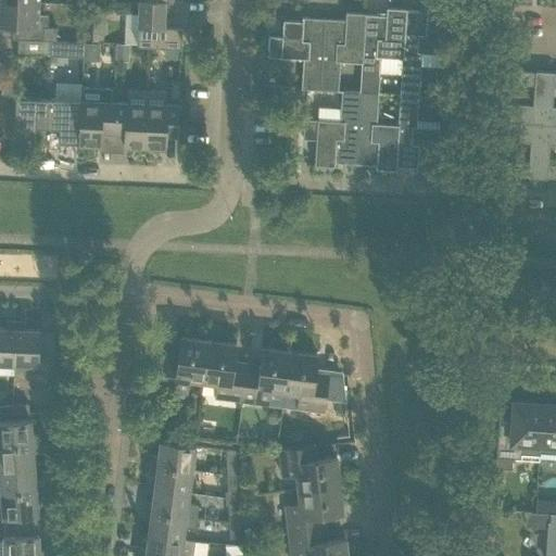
[(0,0),(0,25),(20,26),(19,38),(42,39),(50,40),(55,40),(55,27),(37,26),(38,2),(0,0)]
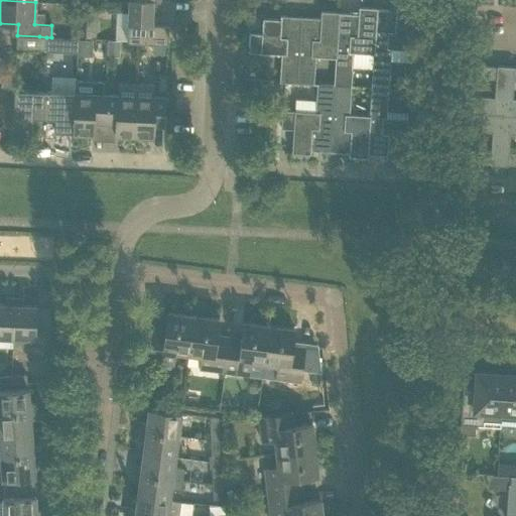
[(128,0),(128,8),(128,10),(151,11),(152,0),(168,1),(168,0),(128,0)]
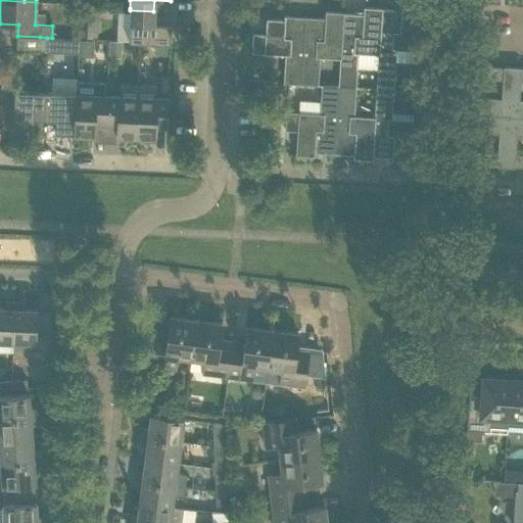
[(124,2),(102,1),(102,9),(124,10),(124,2)]
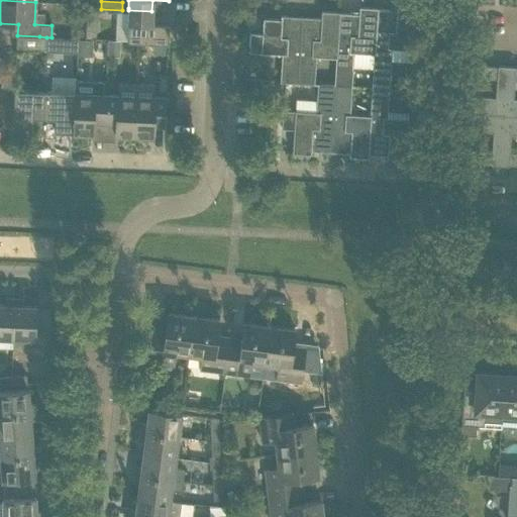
[(378,9),(374,54),(372,87),(389,89),(392,48),(412,49),(415,4),(397,2),(396,10),(378,9)]
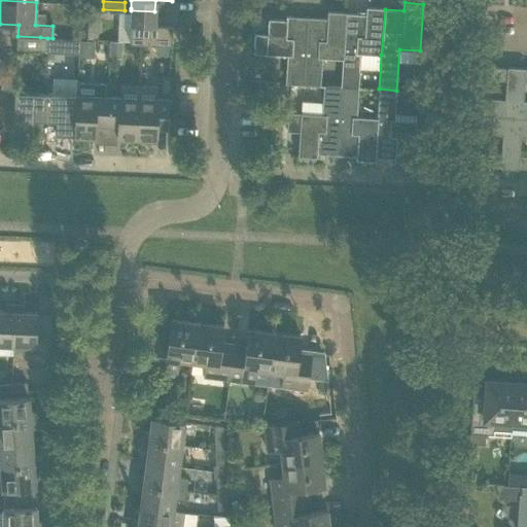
[(342,59),(341,86),(358,88),(360,54),(381,55),(385,9),(385,8),(365,6),(365,14),(346,13),(342,59)]
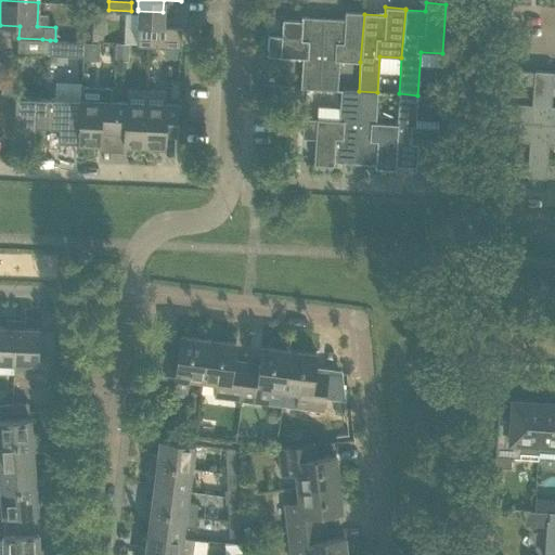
[(92,10),(91,30),(104,31),(105,10),(92,10)]
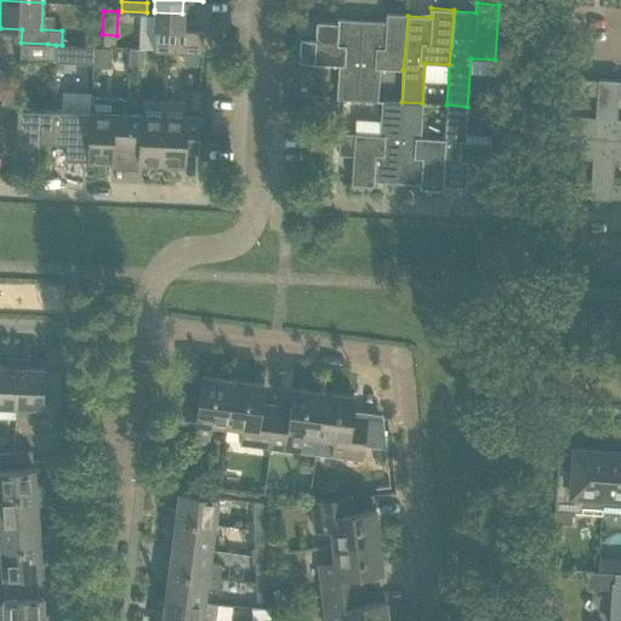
[(154,12),(154,15),(153,49),(177,50),(201,51),(201,28),(182,28),(182,13),(154,12)]
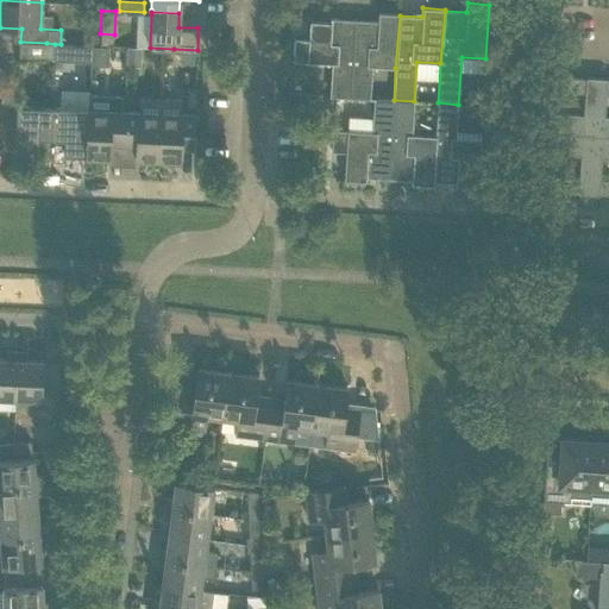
[(353,20),(350,99),(370,100),(371,67),(395,68),(400,16),(400,14),(378,13),(377,22),(353,20)]
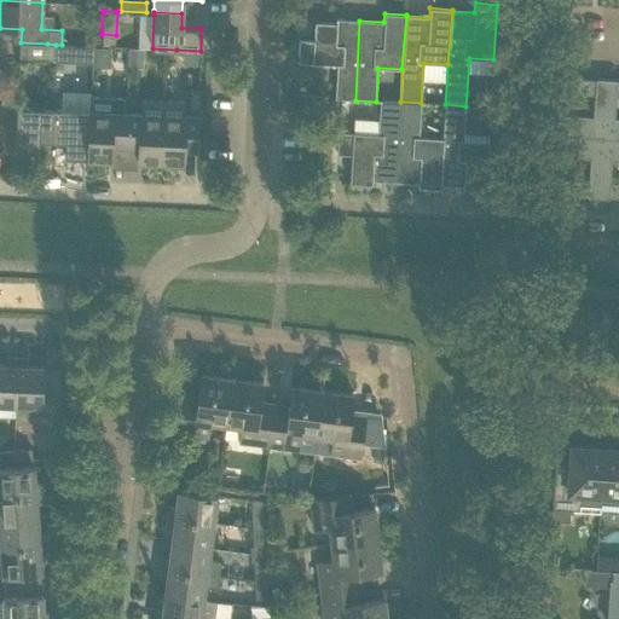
[(356,100),(359,21),(335,19),(335,23),(314,22),(313,41),(299,40),(298,63),(336,65),(335,98),(356,100)]
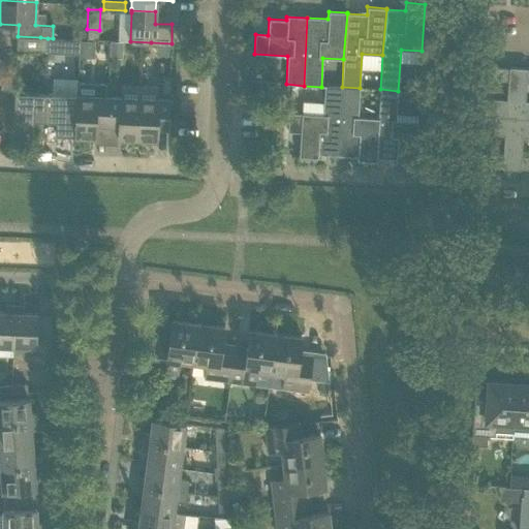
[(40,37),(18,36),(17,36),(16,52),(48,53),(48,49),(48,38),(40,37)]
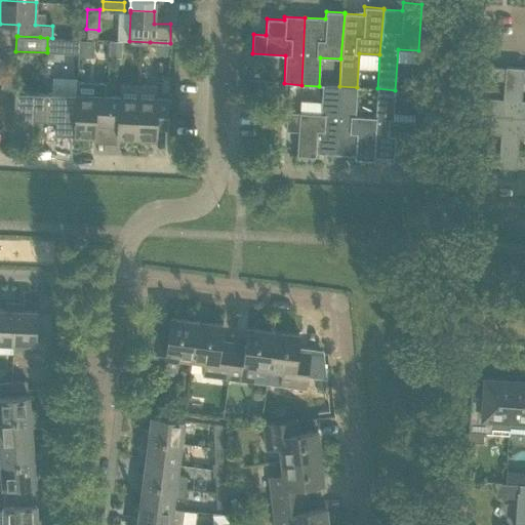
[(47,48),(47,52),(63,53),(63,49),(63,38),(52,38),(47,38),(47,48)]
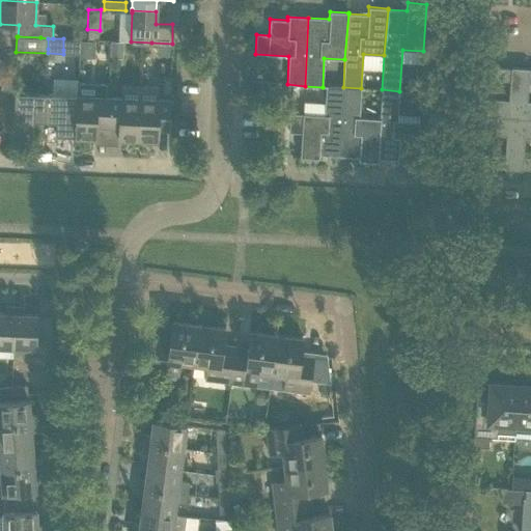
[(79,39),(63,38),(63,50),(79,51),(79,39)]
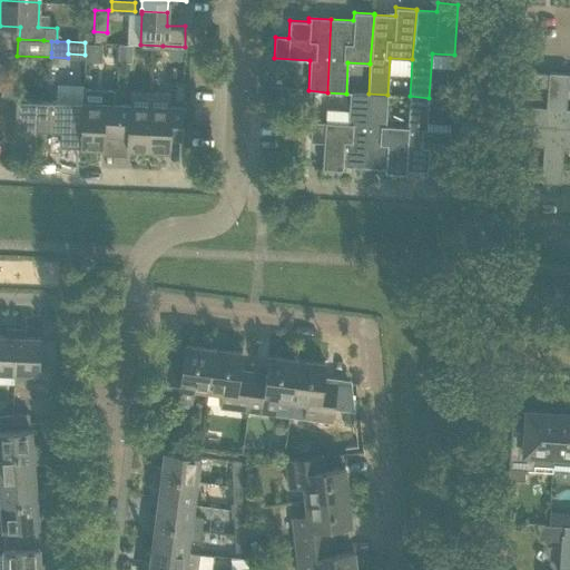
[(85,55),(85,61),(99,61),(99,57),(100,43),(85,42),(85,55)]
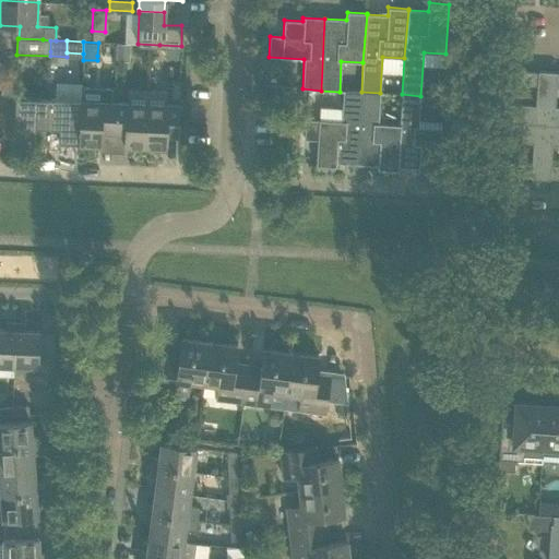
[(116,43),(116,56),(126,56),(126,44),(116,43)]
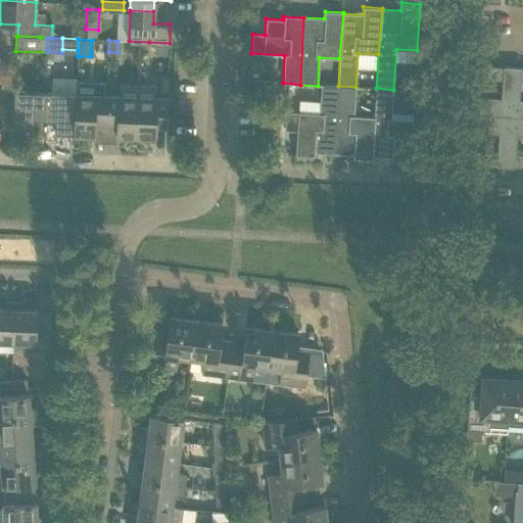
[(476,79),(502,80),(501,99),(475,97),(474,115),(518,119),(519,100),(519,89),(520,82),(521,69),(521,67),(504,66),(504,67),(477,66),(476,79)]
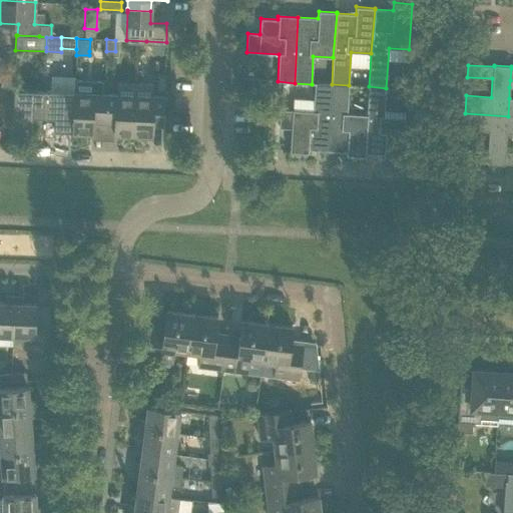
[(44,90),(43,116),(45,116),(54,117),(53,130),(72,130),(74,91),(74,77),(50,76),(50,90),(46,90),(44,90)]
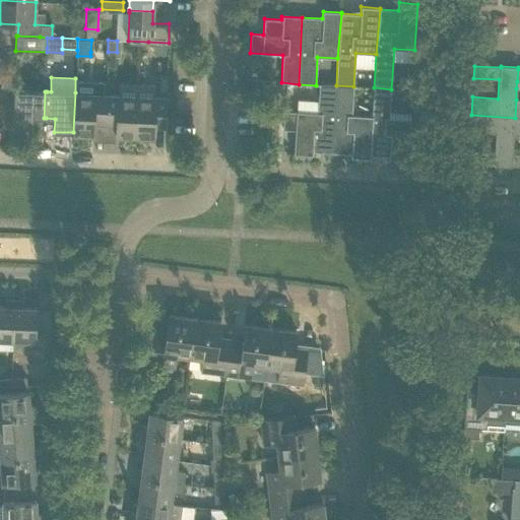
[(402,79),(401,87),(411,87),(412,79),(402,79)]
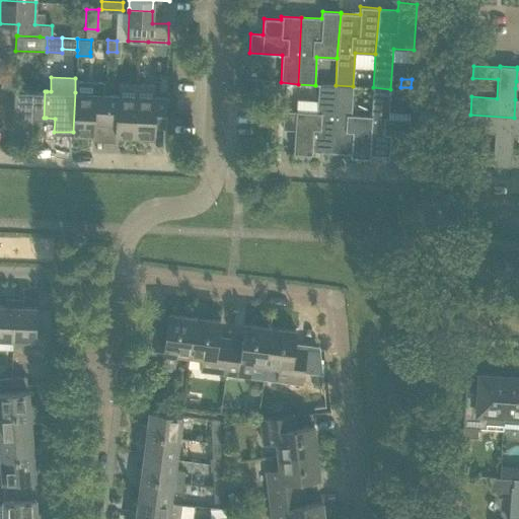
[(105,94),(104,121),(116,121),(115,134),(134,135),(137,85),(120,84),(120,94),(105,94)]
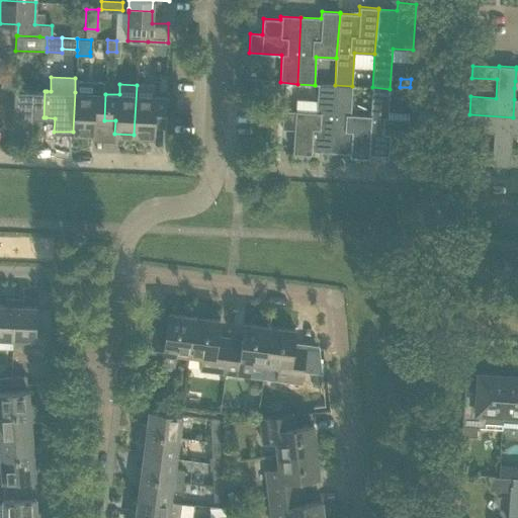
[(137,85),(134,135),(153,136),(154,122),(165,123),(165,122),(166,96),(153,96),(153,86),(137,85)]
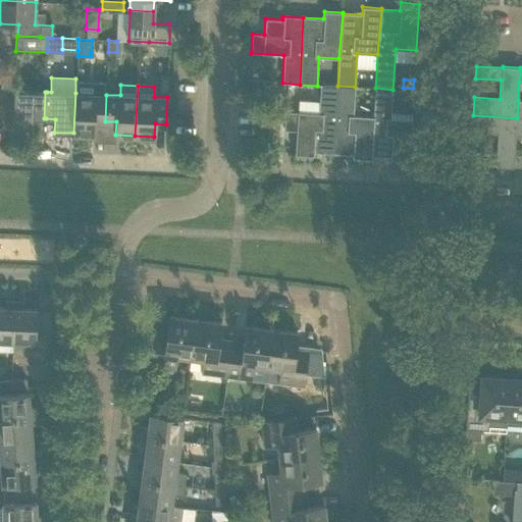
[(337,86),(320,86),(318,113),(284,111),(283,129),(296,131),(294,154),(313,156),(313,152),(332,153),(337,86)]
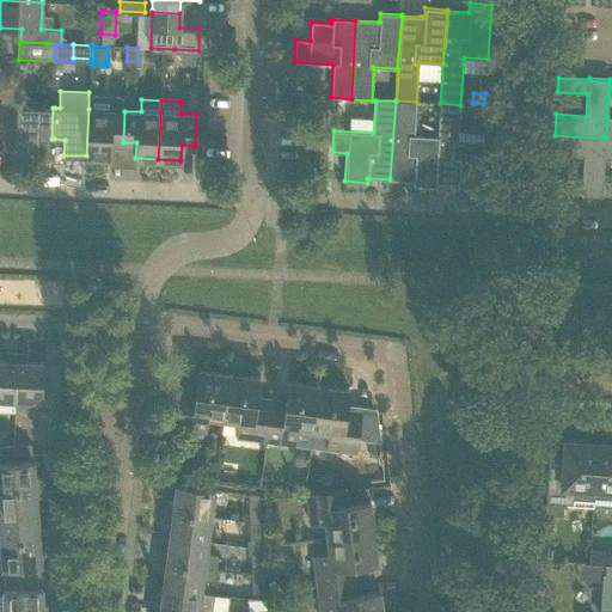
[(396,101),(390,179),(414,181),(414,185),(435,187),(435,183),(438,136),(414,135),(416,102),(396,101)]
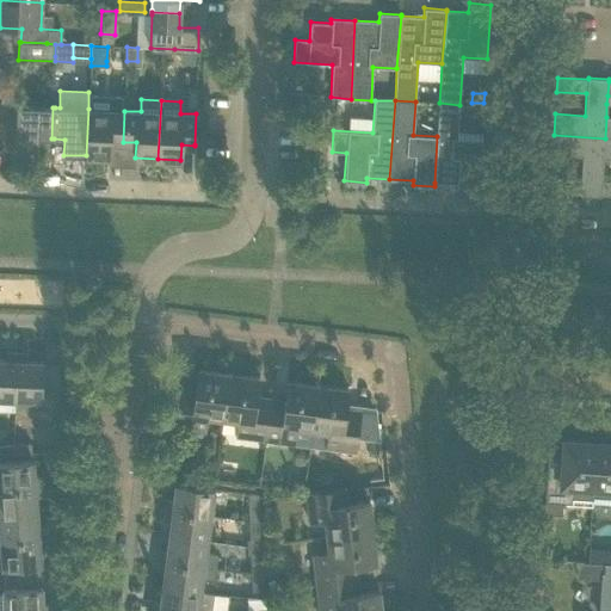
[(439,103),(437,136),(434,183),(457,184),(457,189),(479,190),(482,140),(457,139),(460,105),(439,103)]
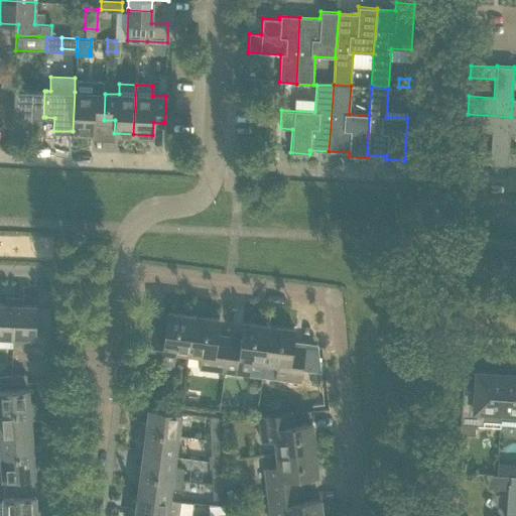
[(44,91),(33,91),(13,90),(12,129),(31,129),(32,117),(43,117),(44,91)]
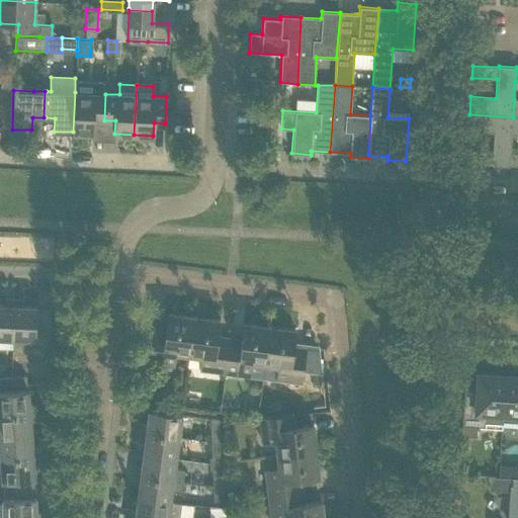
[(75,92),(73,132),(92,133),(93,119),(104,120),(105,94),(75,92)]
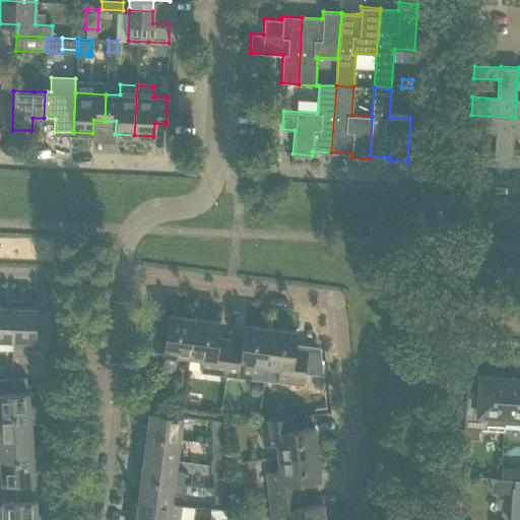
[(494,152),(468,150),(468,163),(494,165),(494,166),(511,168),(511,166),(512,153),(513,135),(515,118),(471,115),(469,132),(495,134),(494,152)]
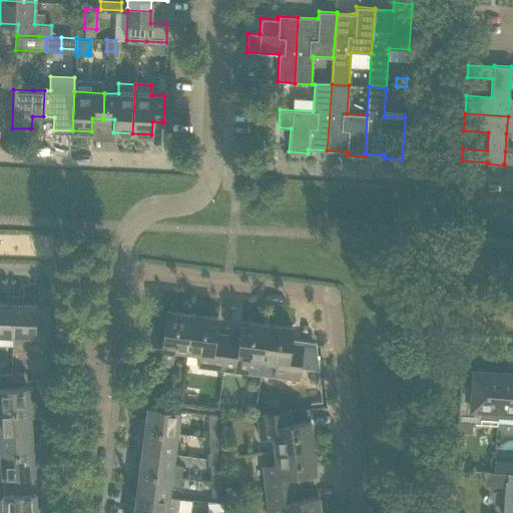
[(512,151),(505,151),(504,163),(512,163),(512,115),(508,116),(506,133),(512,133),(512,151)]
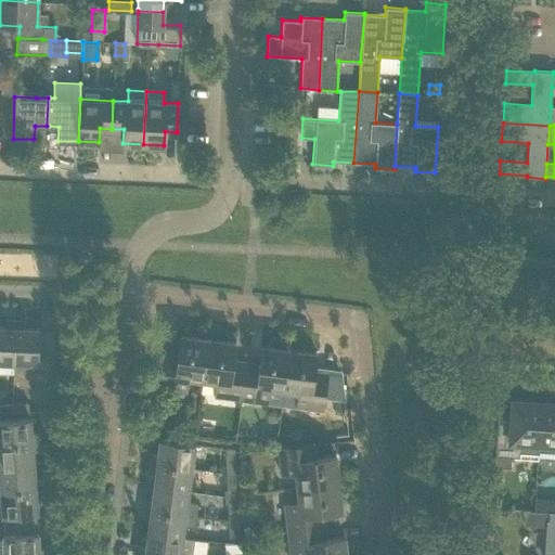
[(0,326),(0,362),(13,363),(14,321),(5,321),(5,327),(0,326)]
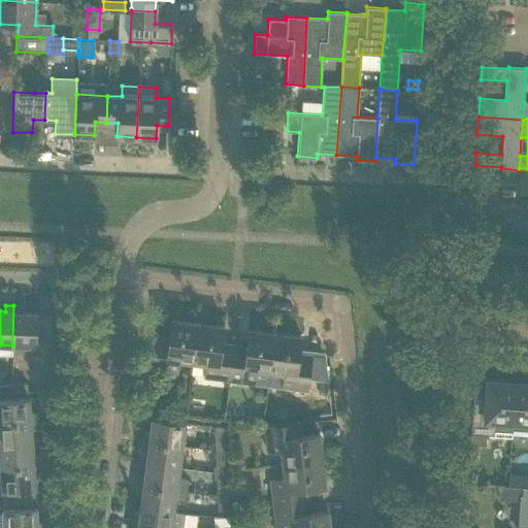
[(13,305),(12,345),(36,347),(37,312),(23,312),(23,306),(13,305)]
